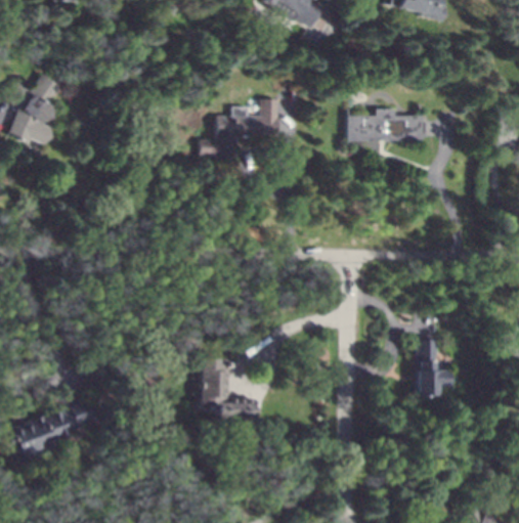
[(309,24),(304,37),(311,39),(313,34),(319,37),(323,28),(319,26),(325,12),(332,15),(334,9),(310,0),(260,0),(259,4),(309,24)]
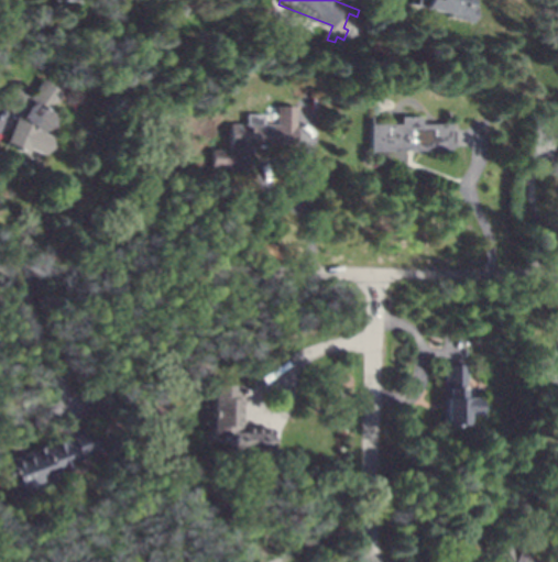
[(412,0),(411,6),(477,20),(479,8),(470,6),(471,0),(412,0)]
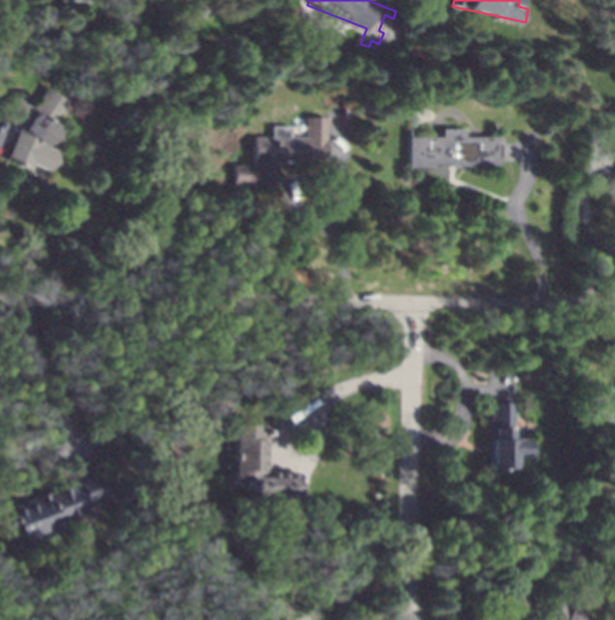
[(24,128),(9,159),(34,171),(36,164),(55,172),(64,153),(53,148),(63,126),(61,125),(72,101),(47,89),(39,107),(16,97),(6,119),(24,128)]
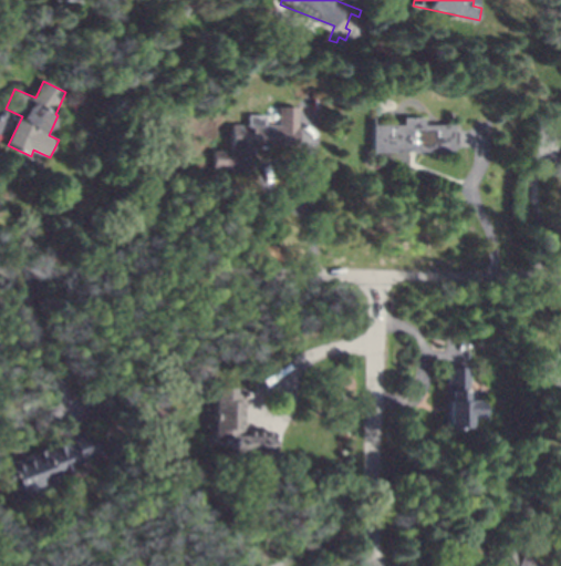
[(301,147),(301,106),(282,106),(282,126),(269,126),(269,115),(251,115),(251,125),(235,125),(235,152),(216,152),(216,170),(257,170),(257,147),(301,147)]
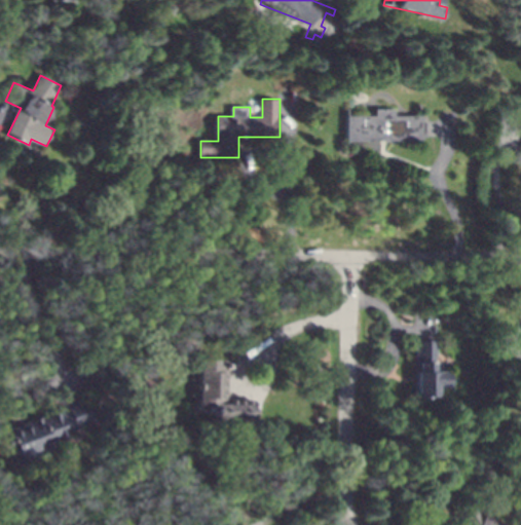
[(348,141),(425,142),(426,117),(396,117),(396,109),(376,109),(376,117),(349,116),(348,141)]
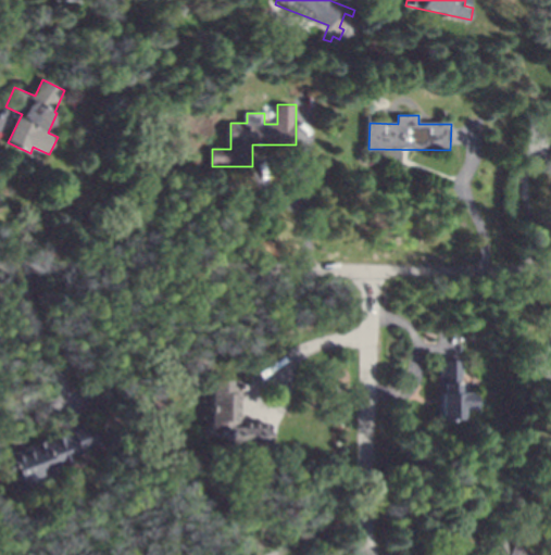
[(479,392),(463,393),(463,360),(441,361),(442,420),(465,419),(465,411),(479,411),(479,392)]
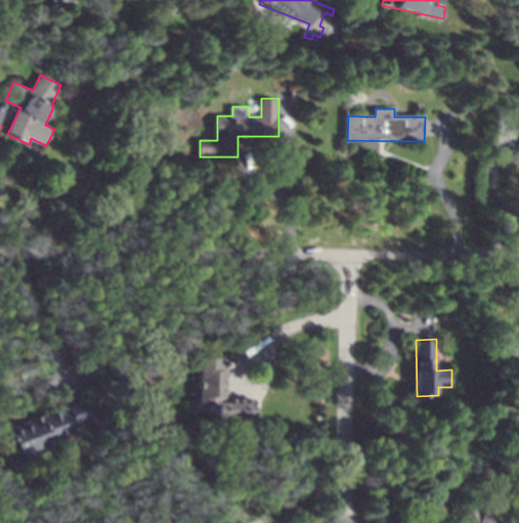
[(200,359),(200,404),(208,404),(208,421),(254,421),(254,398),(226,398),(226,359),(200,359)]
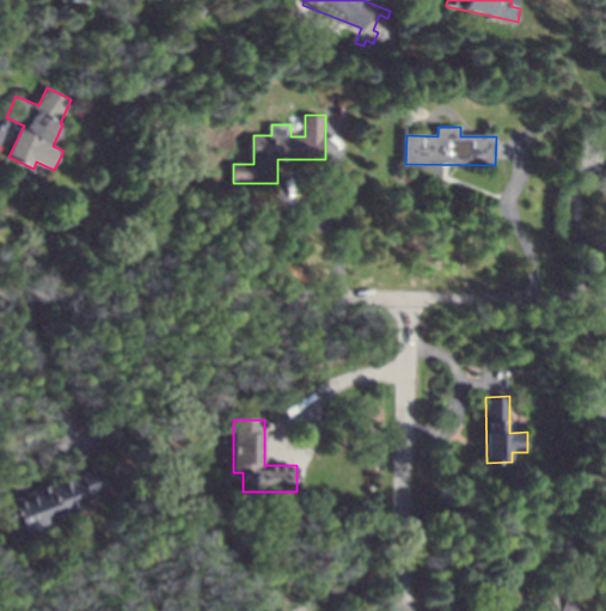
[(4,502),(12,527),(19,525),(24,537),(65,524),(60,512),(111,494),(102,468),(50,484),(51,487),(4,502)]
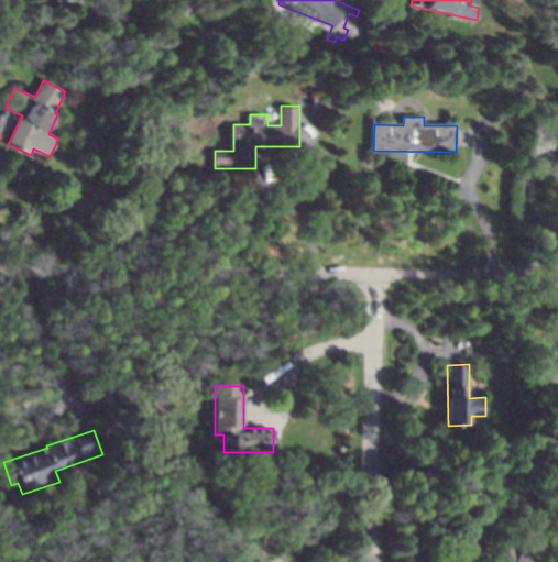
[(535,561),(504,546),(494,561),(535,561)]
